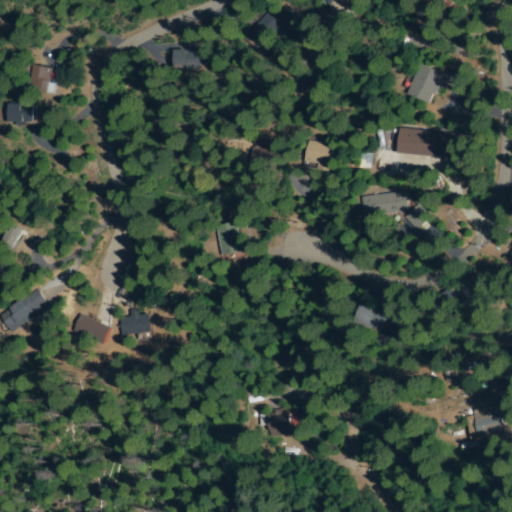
[(329,0),(348,0),(351,17),(333,20),(329,0)]
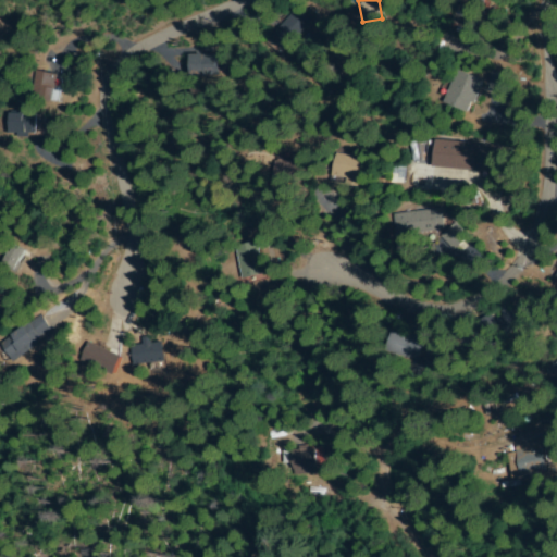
[(483,14),(477,33),(454,24),(460,5),(483,14)]
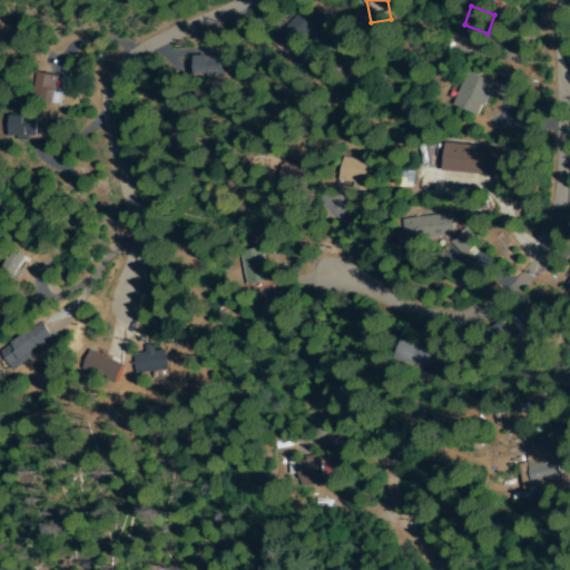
[(303,9),(318,22),(287,56),(273,42),(303,9)]
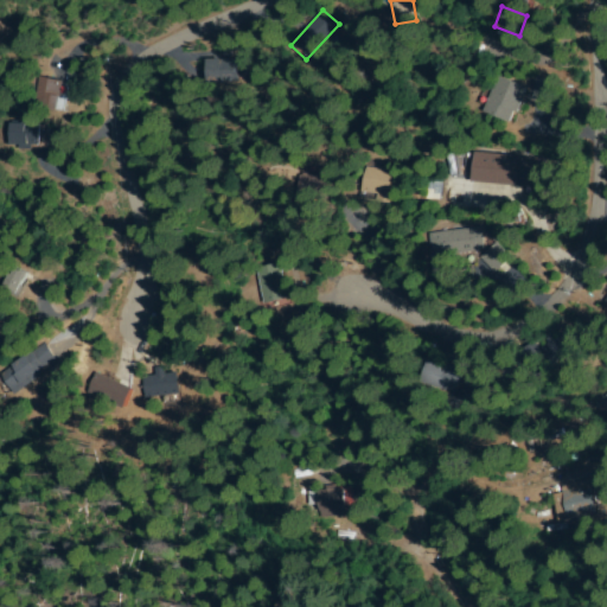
[(238,61),(238,82),(206,83),(206,62),(238,61)]
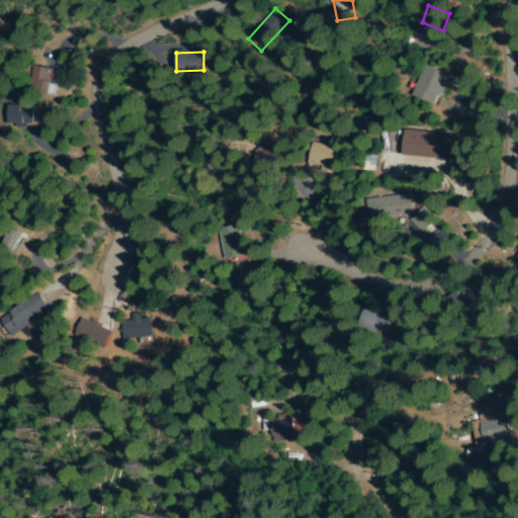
[(27,88),(33,66),(60,74),(54,96),(27,88)]
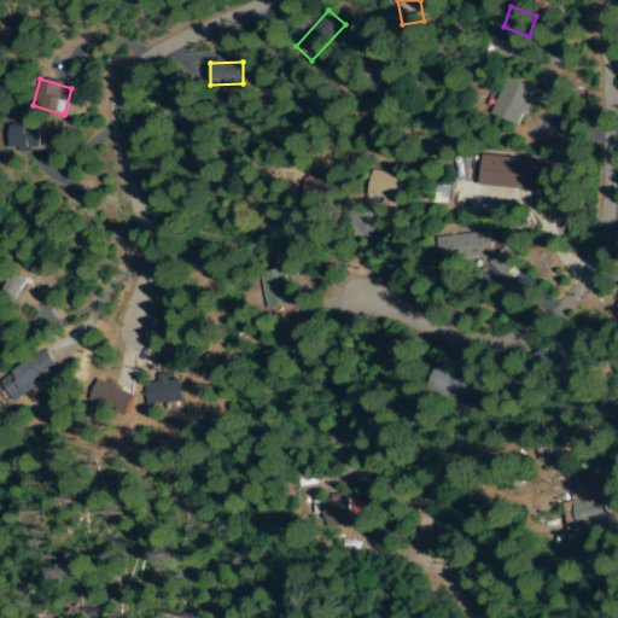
[(518,126),(494,114),(508,81),(534,93),(518,126)]
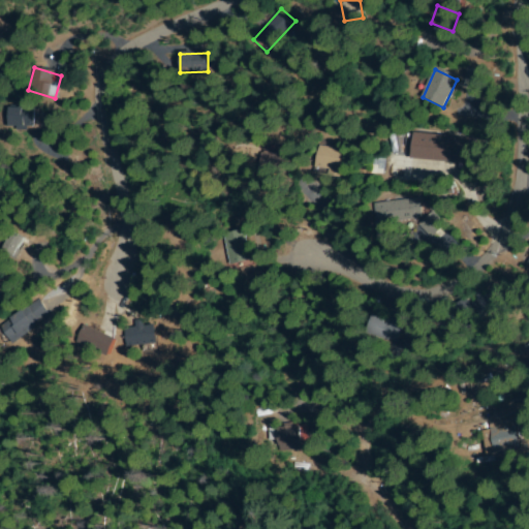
[(8,107),(41,112),(39,130),(6,126),(8,107)]
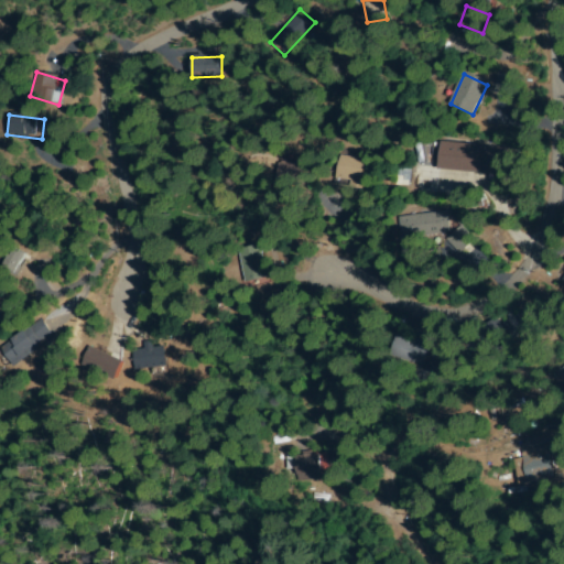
[(503,174),(440,167),(442,143),(506,149),(503,174)]
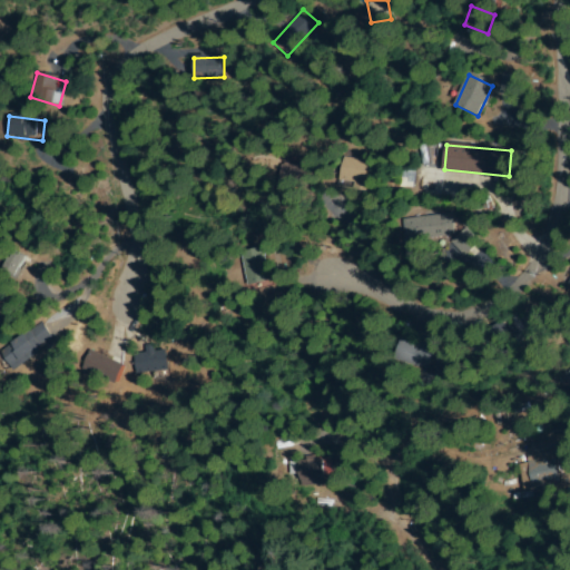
[(371,192),(338,186),(343,159),(375,164),(371,192)]
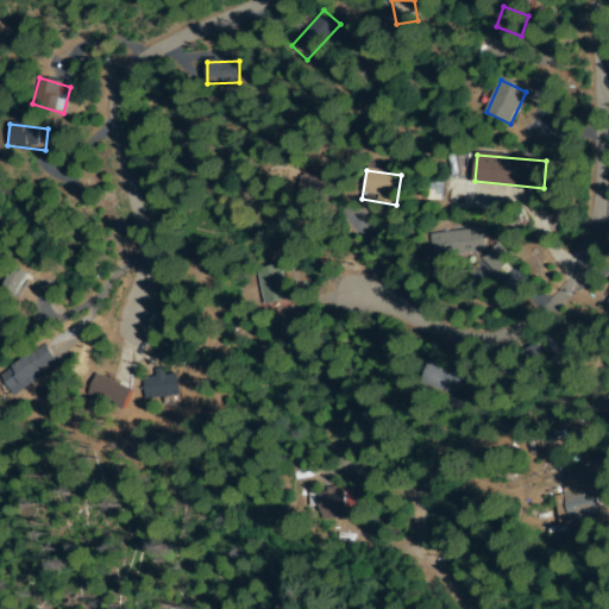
[(322,201),(296,203),(294,176),(321,175),(322,201)]
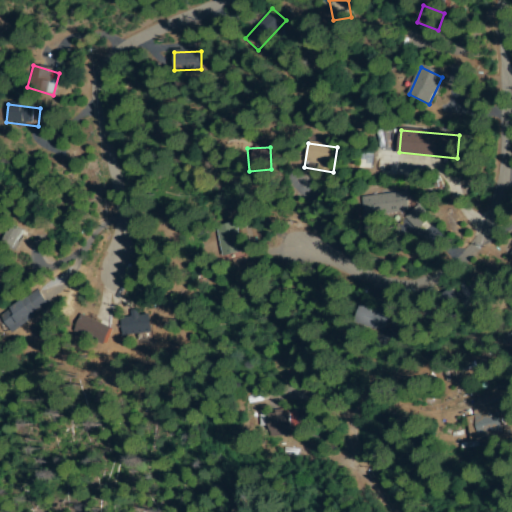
[(373,168),(364,168),(363,152),(372,152),(373,168)]
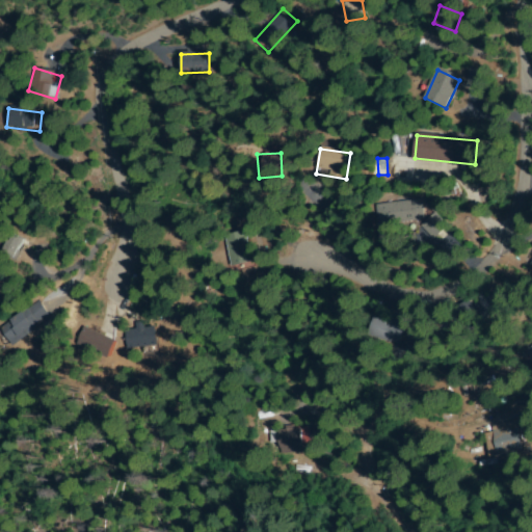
[(386,234),(377,212),(417,196),(425,218),(386,234)]
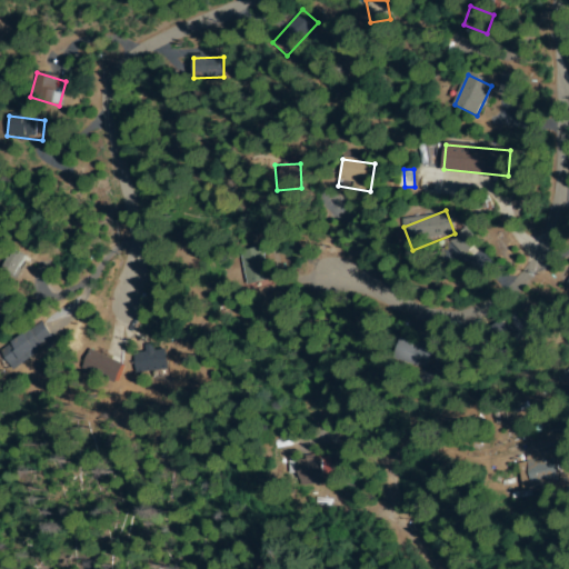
[(466,228),(479,243),(465,257),(450,241),(466,228)]
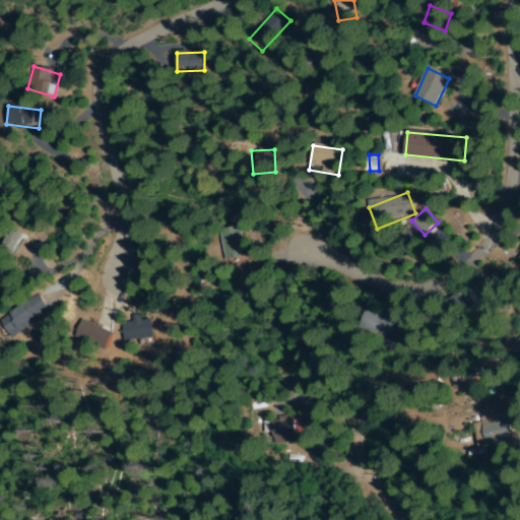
[(220,230),(239,225),(246,260),(228,263),(220,230)]
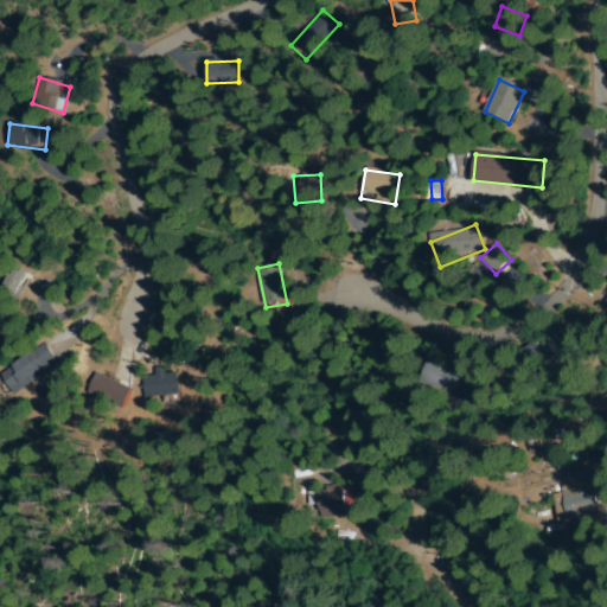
[(17,296),(5,289),(18,268),(30,275),(17,296)]
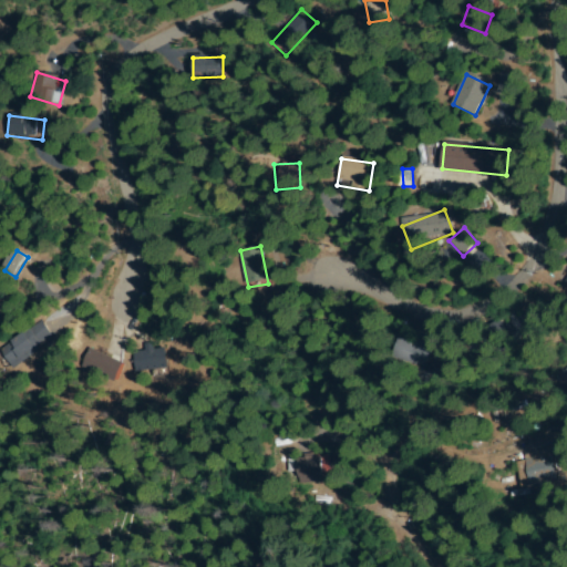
[(508,319),(543,313),(546,333),(512,339),(508,319)]
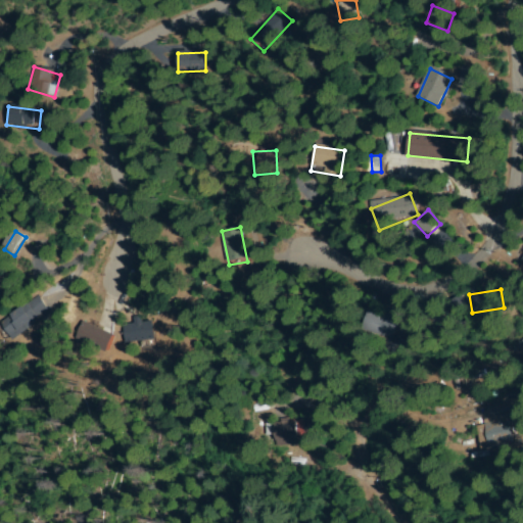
[(30,296),(46,313),(17,342),(1,326),(30,296)]
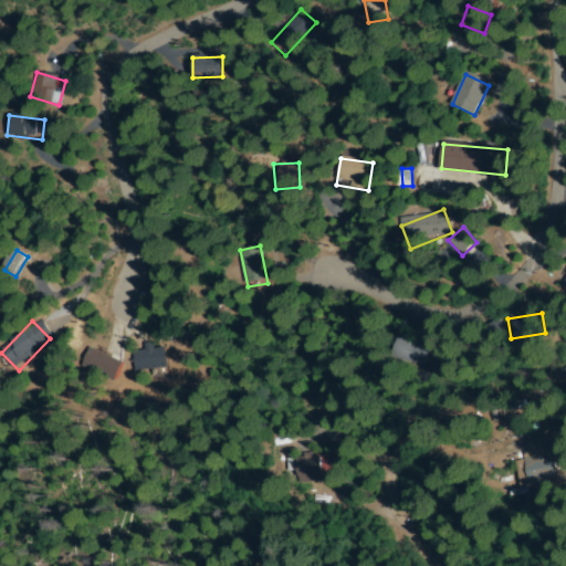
[(499,322),(506,337),(498,342),(490,326),(499,322)]
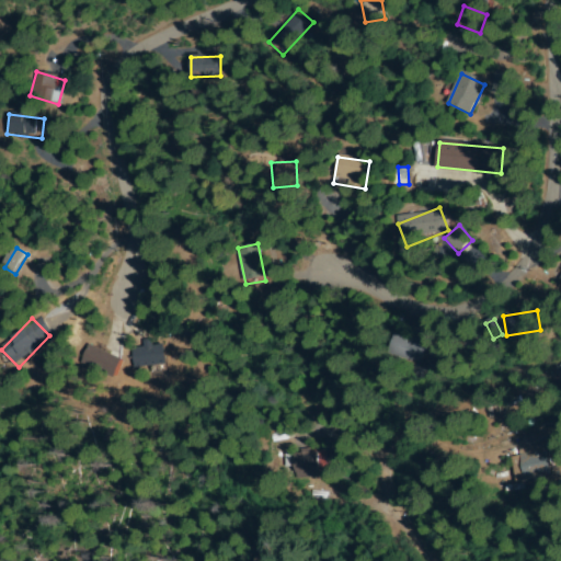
[(392,354),(399,335),(426,345),(421,364),(392,354)]
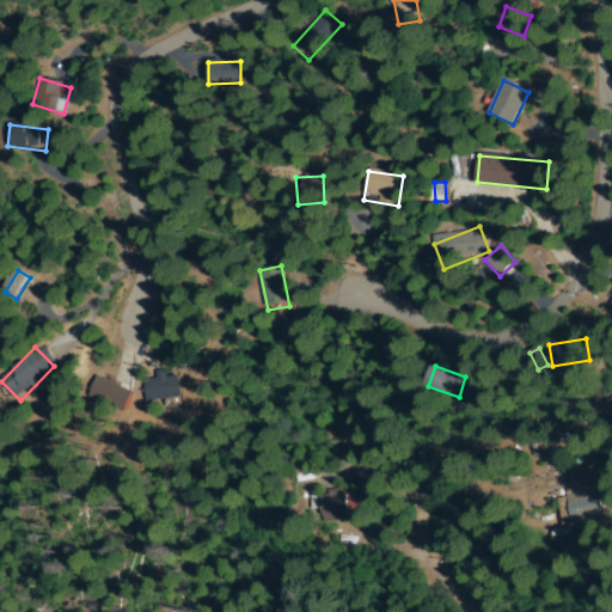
[(97,379),(132,392),(124,412),(89,399),(97,379)]
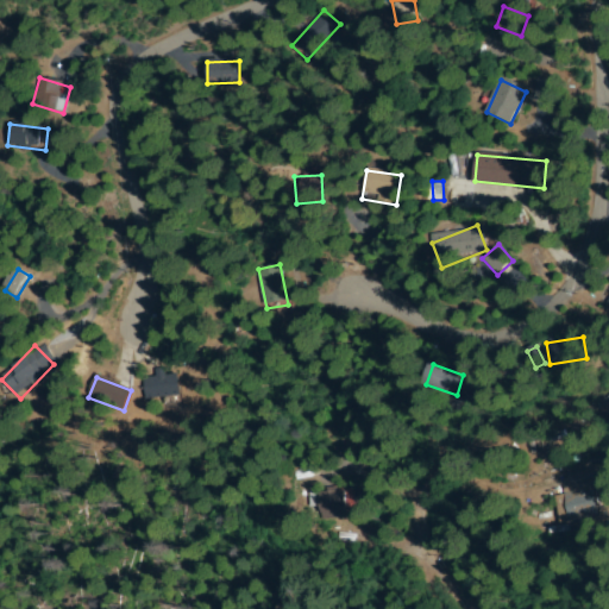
[(183,383),(179,403),(152,397),(157,377),(183,383)]
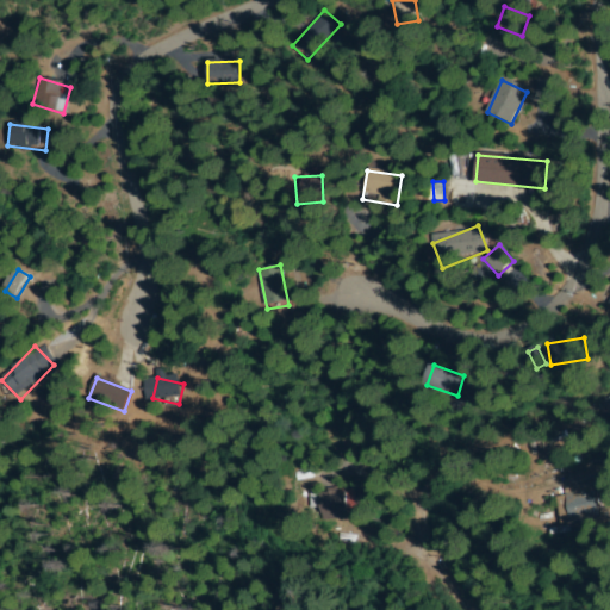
[(556,495),(592,485),(601,517),(564,526),(556,495)]
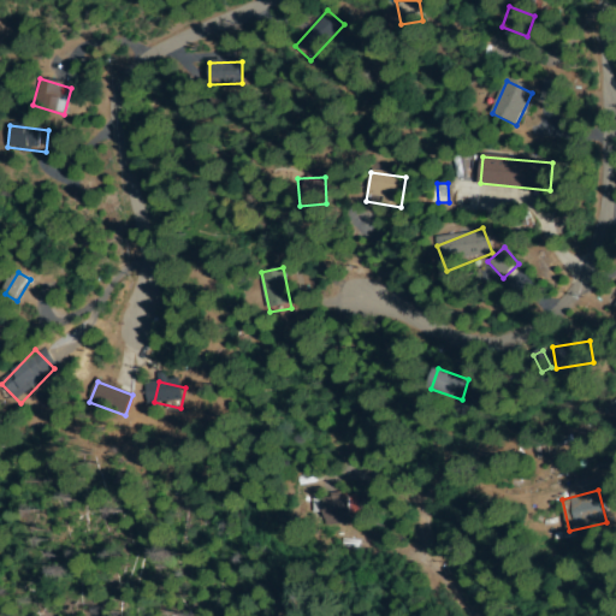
[(321,525),(319,501),(351,497),(354,521),(321,525)]
